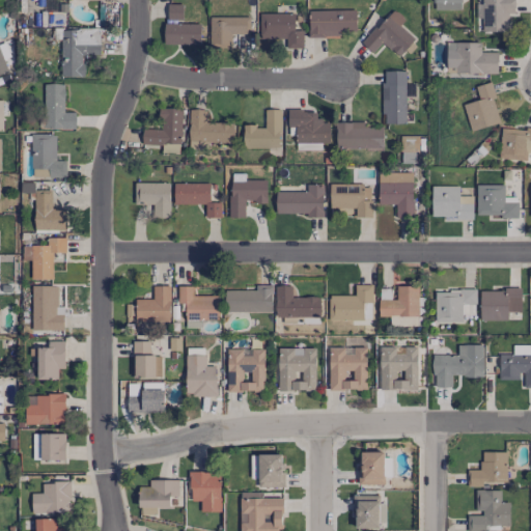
[(432,0),(434,10),(460,9),(460,0),(432,0)]
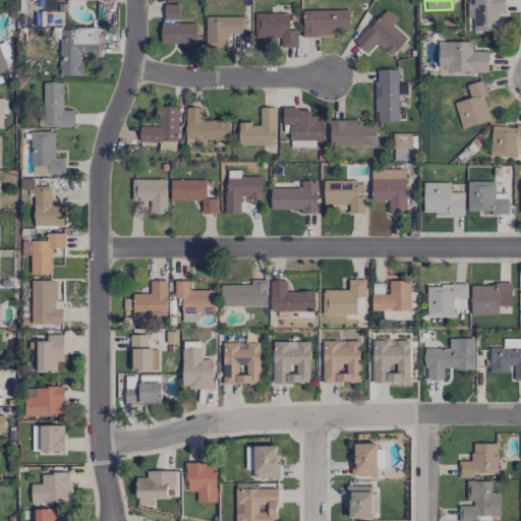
[(505,0),(472,0),(473,32),(499,31),(499,13),(505,13),(505,0)]
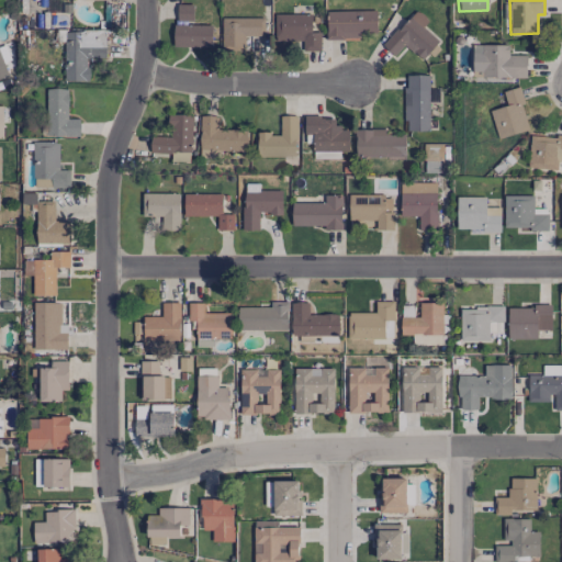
[(193,4),(178,4),(177,20),(192,21),(193,4)]
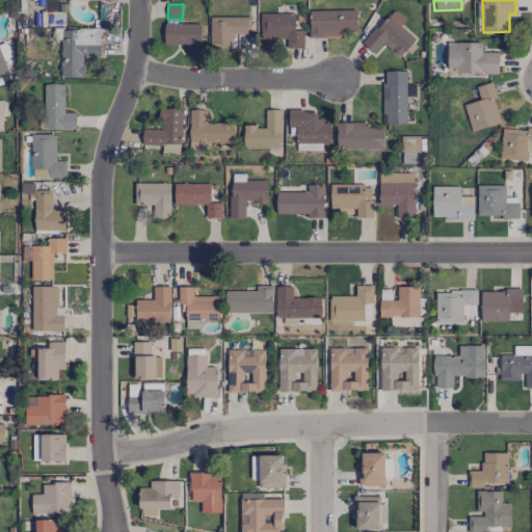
[(400,25),(405,20),(394,8),(362,43),(373,53),(383,43),(399,57),(416,38),(400,25)]
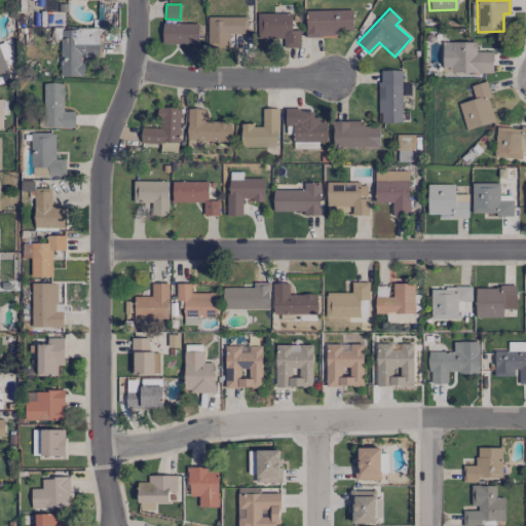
[(352,10),(306,10),(306,37),(336,36),(336,32),(352,32),(352,10)]
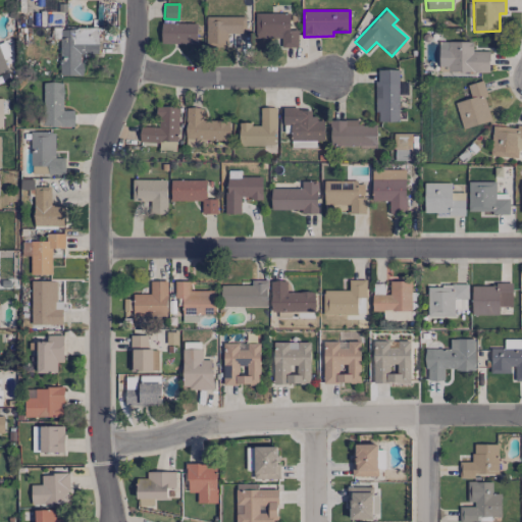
[(290,12),(255,13),(255,40),(281,40),(281,48),(298,47),(298,30),(290,31),(290,12)]
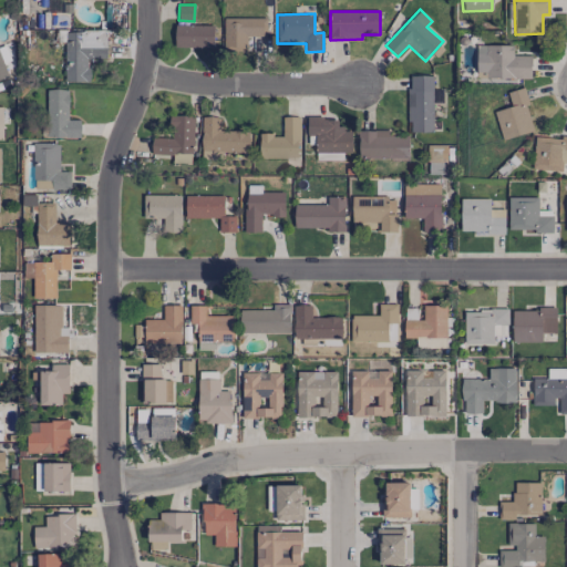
[(267,18),(224,18),(224,51),(246,51),(247,35),(266,37),(267,18)]
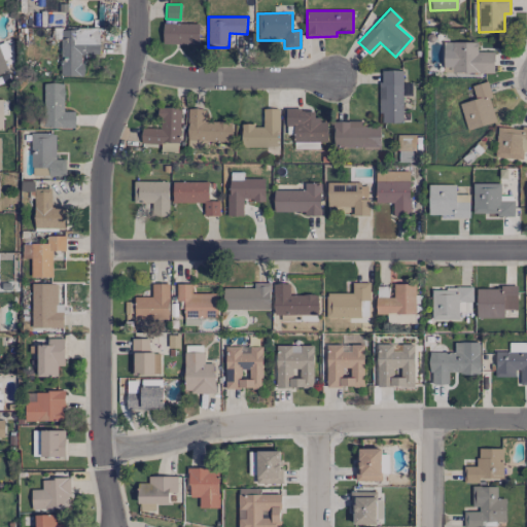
[(162,43),(199,44),(199,24),(163,23),(162,43)]
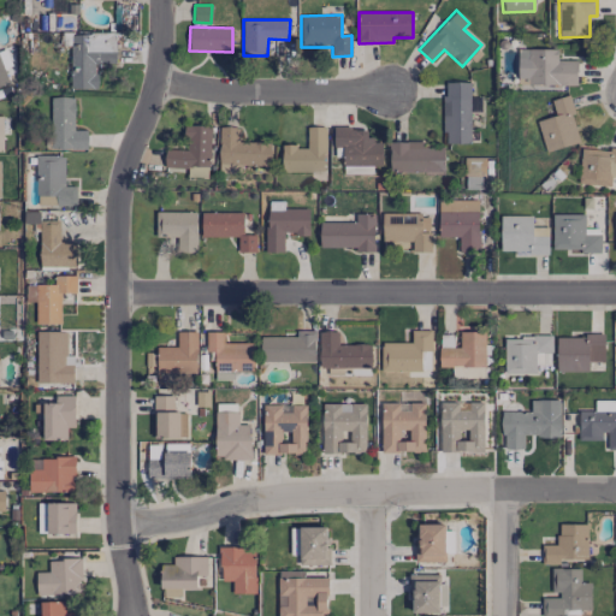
[(70,34),(71,89),(96,89),(96,64),(116,64),(116,34),(70,34)]
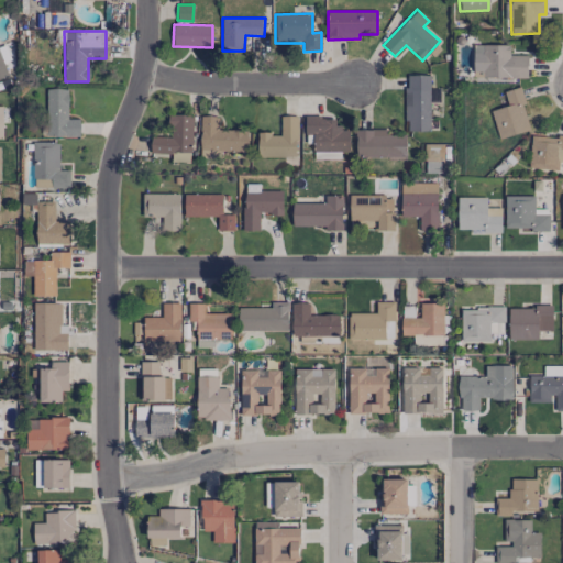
[(473,45),(473,73),(482,73),(482,78),(527,78),(527,55),(509,55),(509,45),(473,45)]
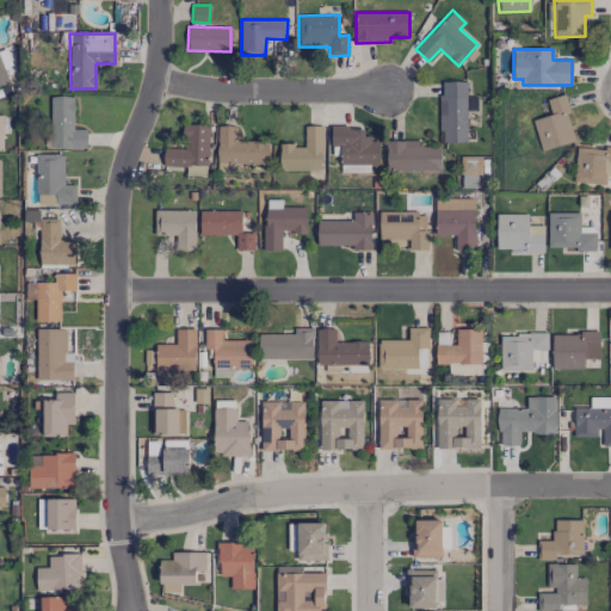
[(466,81),(439,81),(440,142),(467,142),(466,81)]
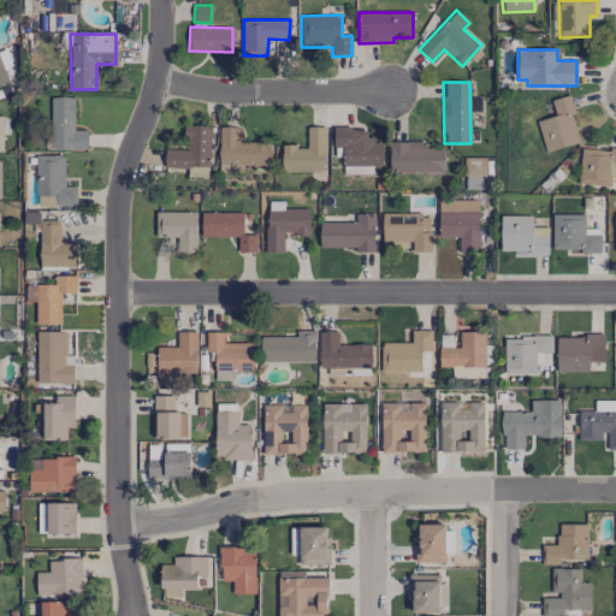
[(537,122),(546,152),(581,142),(567,95),(550,101),(555,116),(537,122)]
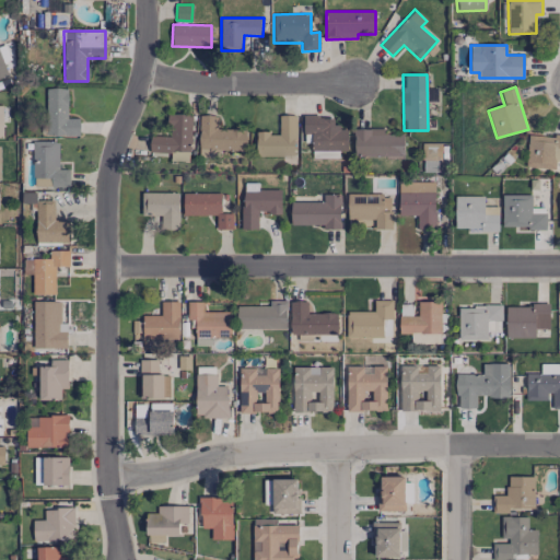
[(80,136),(80,118),(67,118),(68,89),(47,89),(46,136),(80,136)]
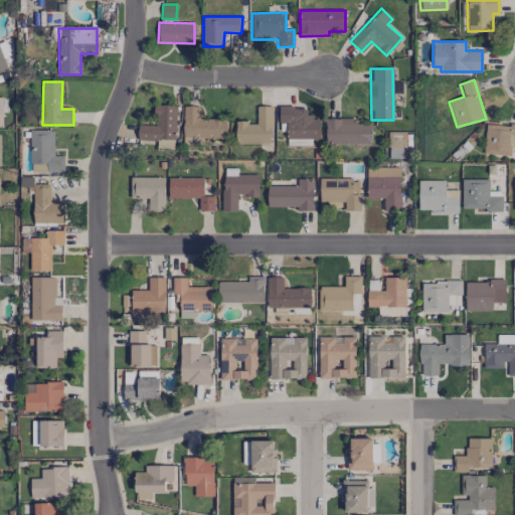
[(175,141),(176,106),(155,105),(155,126),(138,125),(138,140),(175,141)]
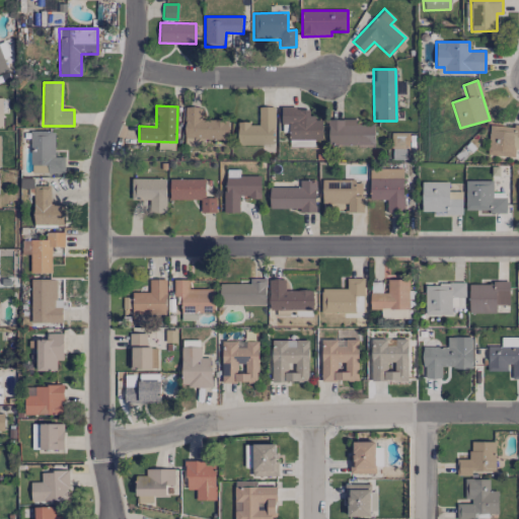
[(274,144),(273,106),(258,107),(258,123),(236,124),(237,145),(274,144)]
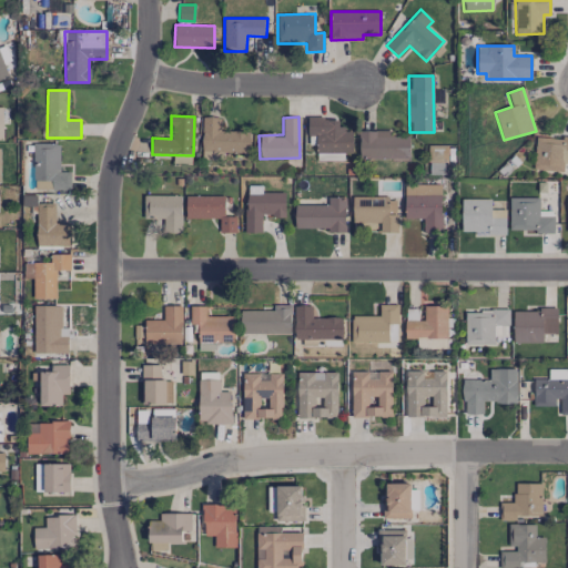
[(250,131),(221,131),(221,118),(202,118),(202,160),(216,160),(216,153),(250,153),(250,131)]
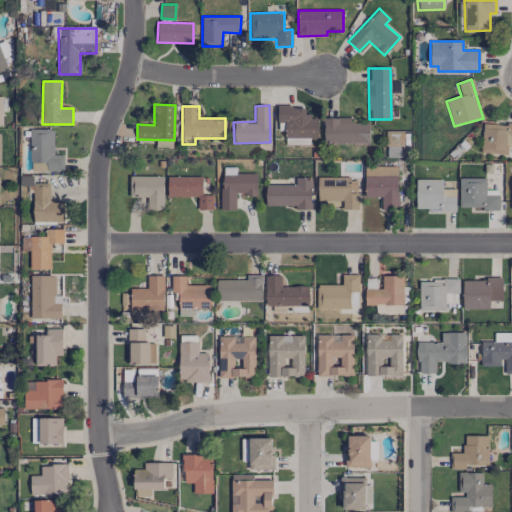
[(318,116),(305,116),(305,107),(278,106),(277,122),(285,122),(285,138),(317,138),(318,116)]
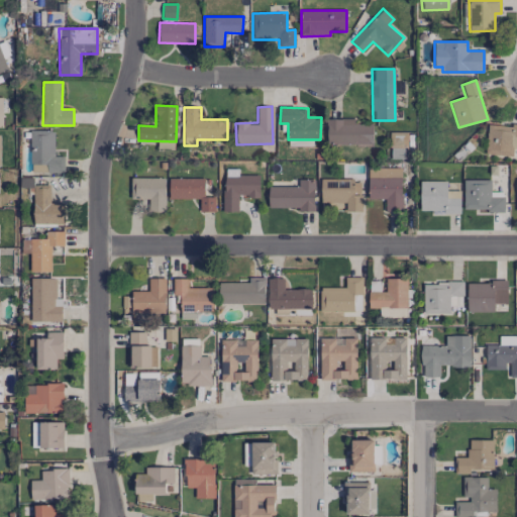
[(327,119),(327,144),(373,145),(373,123),(355,123),(355,119),(327,119)]
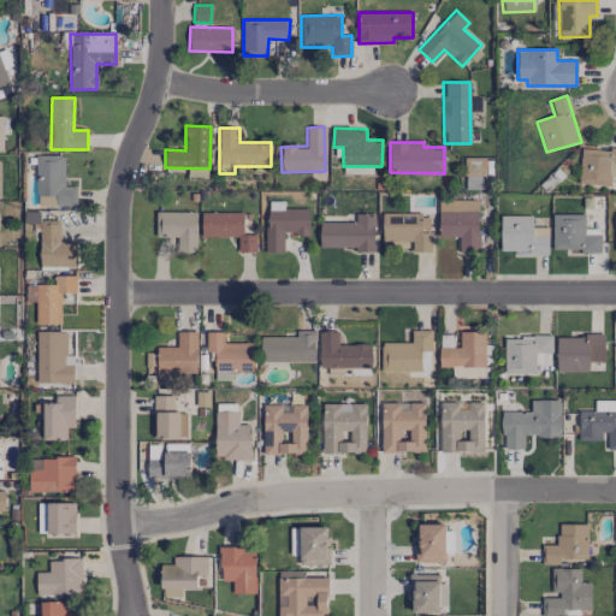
[(579,184),(610,185),(611,178),(615,178),(615,149),(580,148),(579,184)]
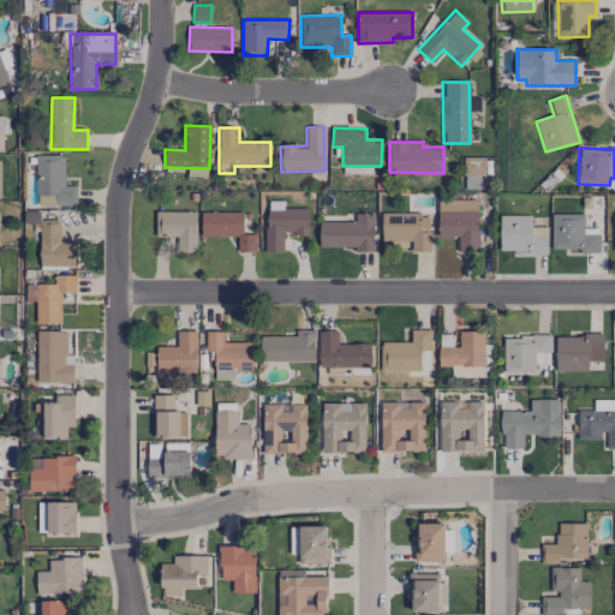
[(65,186),(64,155),(36,155),(36,206),(77,206),(77,185),(65,186)]
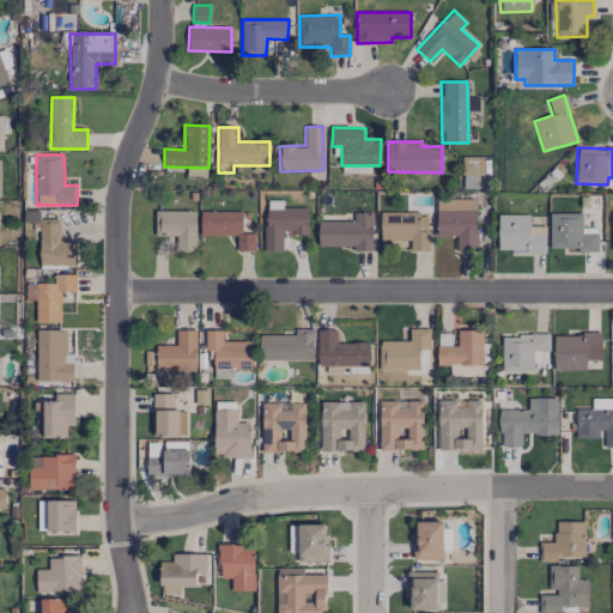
[(462,158),(463,176),(481,175),(480,157),(462,158)]
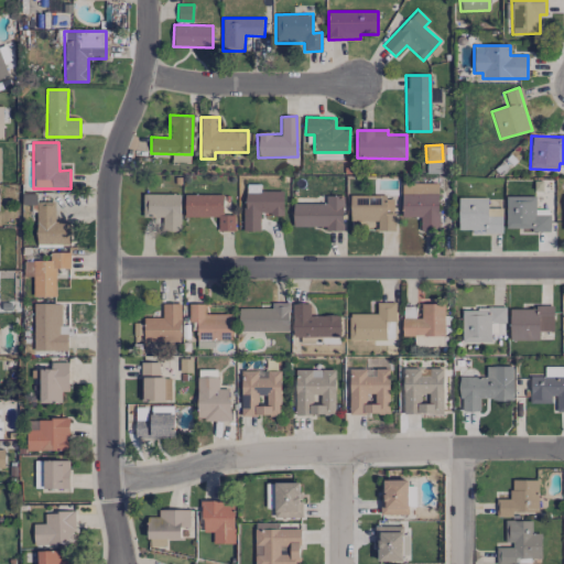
[(190,153),(171,153),(171,162),(190,162),(190,153)]
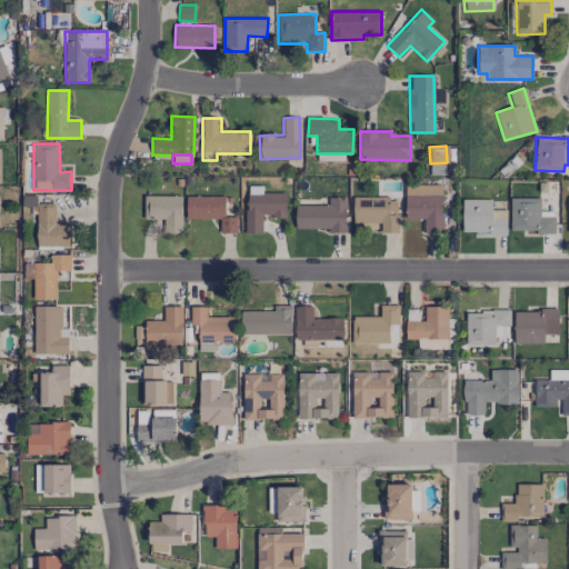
[(286,192),(262,192),(262,186),(246,187),(247,233),(262,233),(262,218),(286,217),(286,192)]
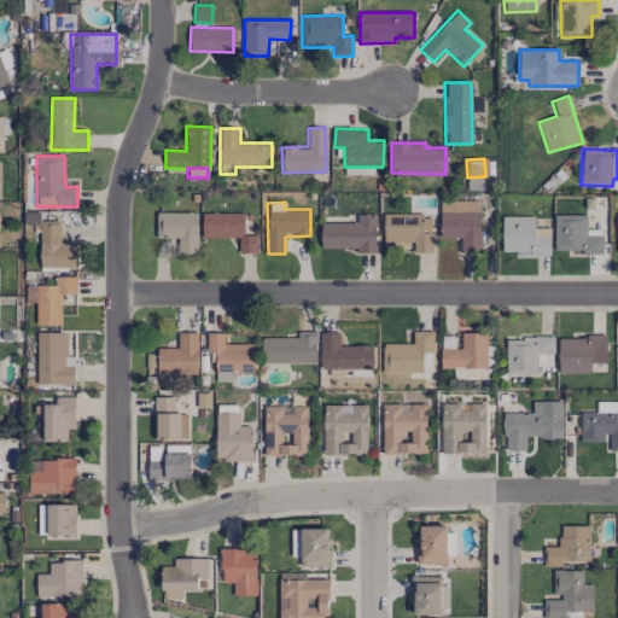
[(479,202),(439,202),(439,238),(460,238),(460,252),(481,252),(479,202)]
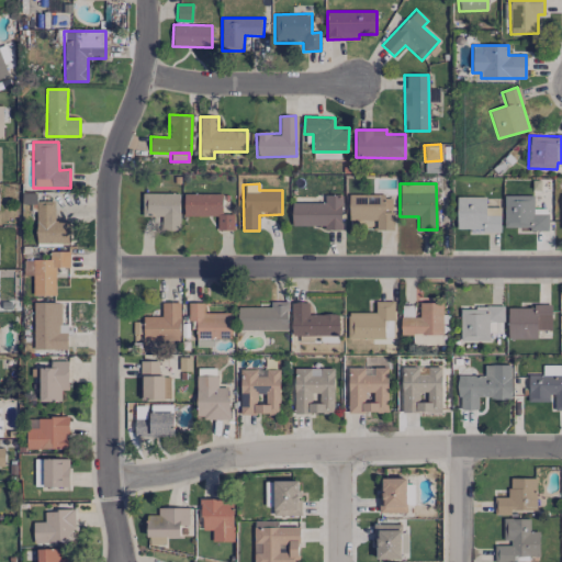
[(179,193),(143,193),(142,215),(163,215),(161,229),(179,231),(179,193)]
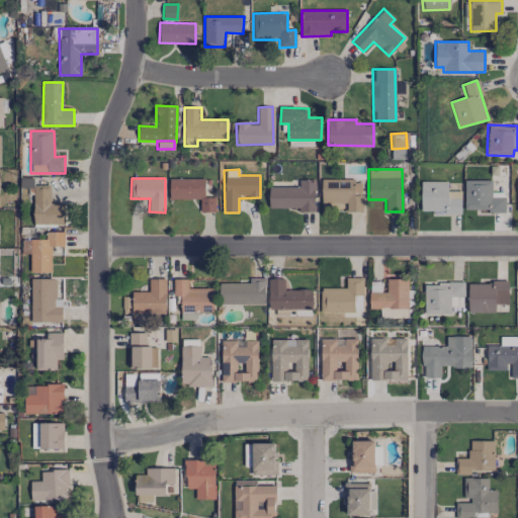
[(169,199),(199,198),(200,211),(216,211),(214,197),(205,197),(204,178),(169,179),(169,199)]
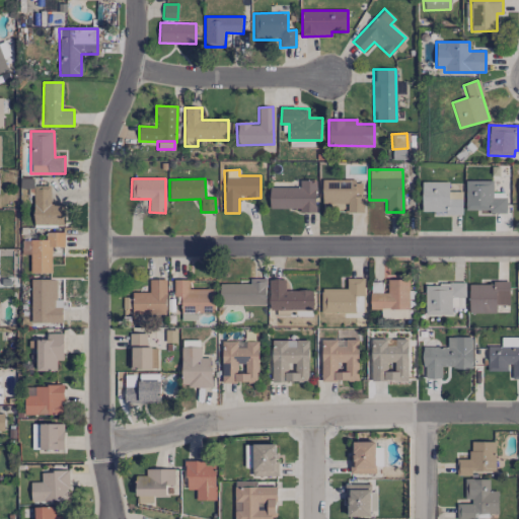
[(270,209),(300,208),(300,213),(316,212),(315,180),(300,180),(300,187),(270,188),(270,209)]
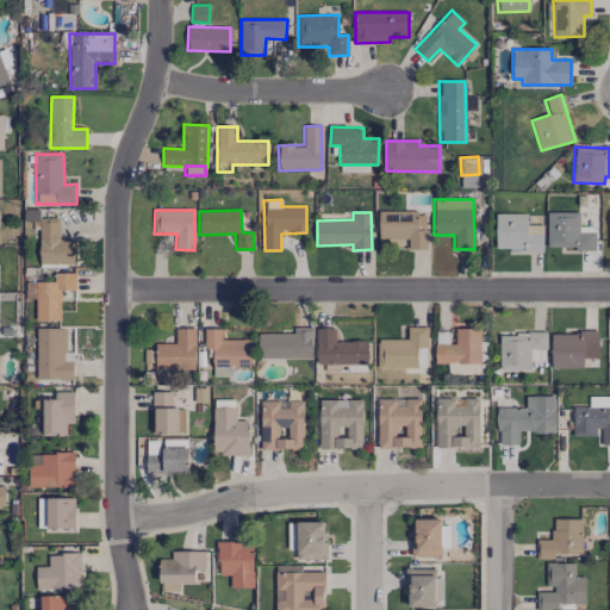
[(378,212),(379,240),(406,238),(408,250),(427,249),(427,212),(378,212)]
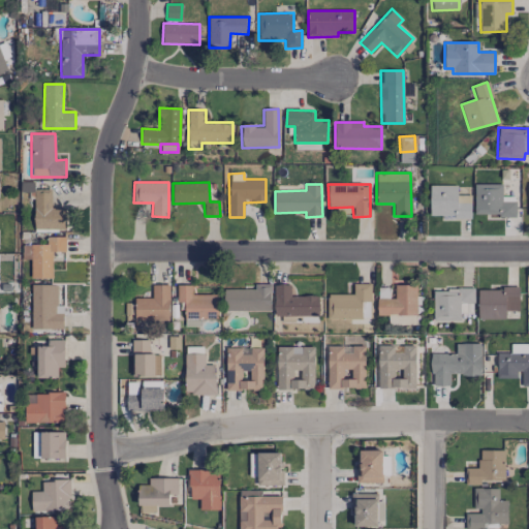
[(502,184),(474,184),(474,216),(515,216),(515,196),(502,196),(502,184)]
